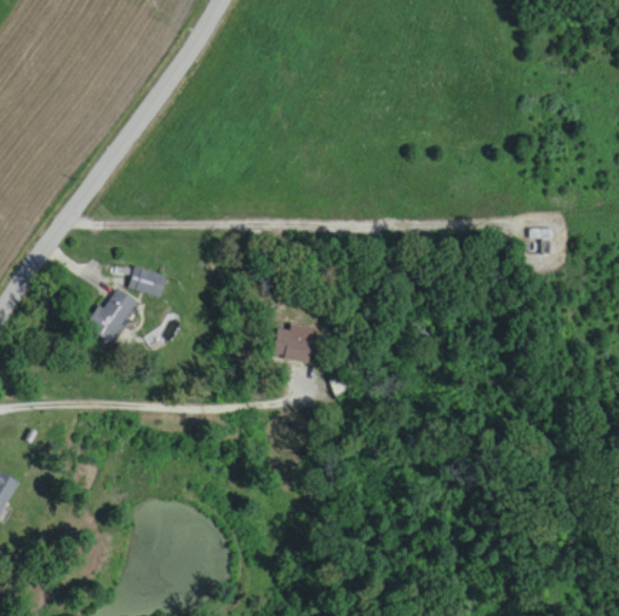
[(529,252),(550,252),(550,226),(529,226),(529,252)]
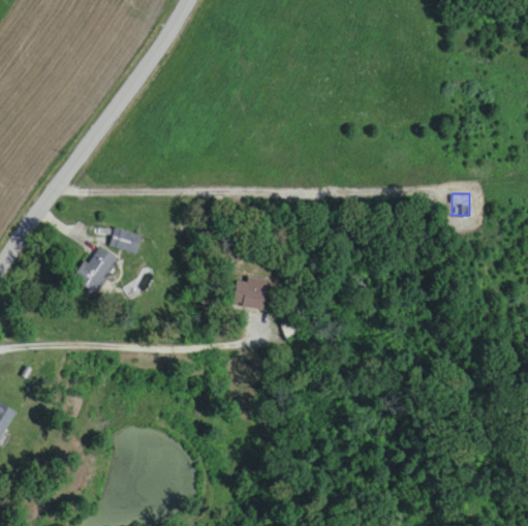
[(140,236),(114,225),(106,243),(133,253),(140,236)]
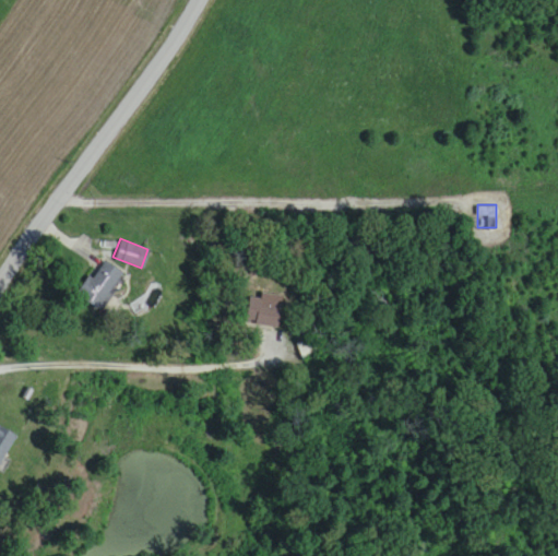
[(76,293),(95,307),(121,273),(103,259),(76,293)]
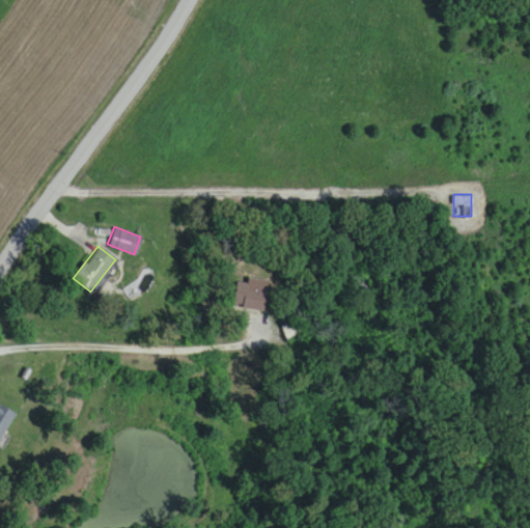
[(268,280),(247,277),(246,282),(235,280),(231,305),(262,310),(268,280)]
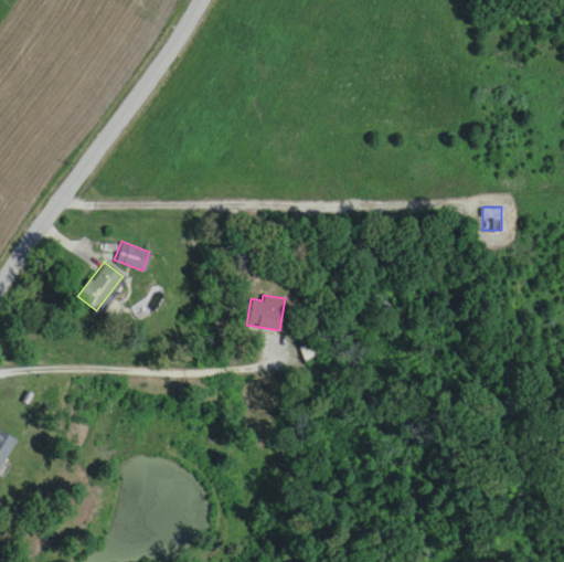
[(305,362),(322,356),(317,340),(299,347),(305,362)]
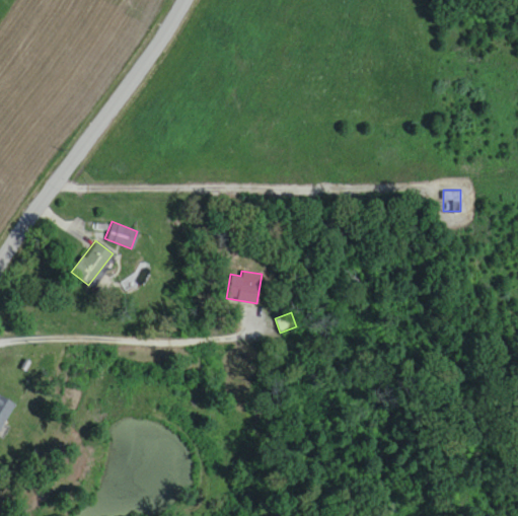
[(0,427),(10,400),(0,396),(0,427)]
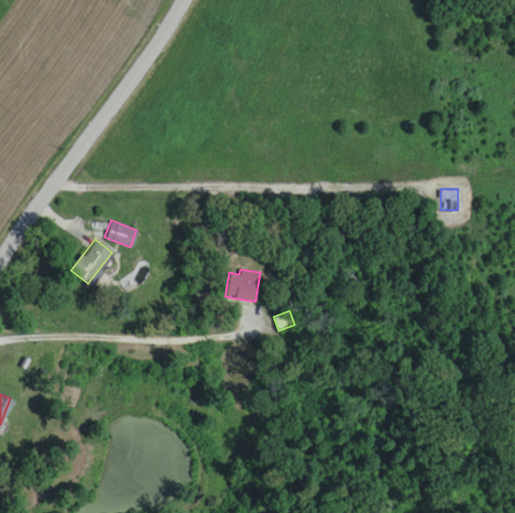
All buildings are outlined.
